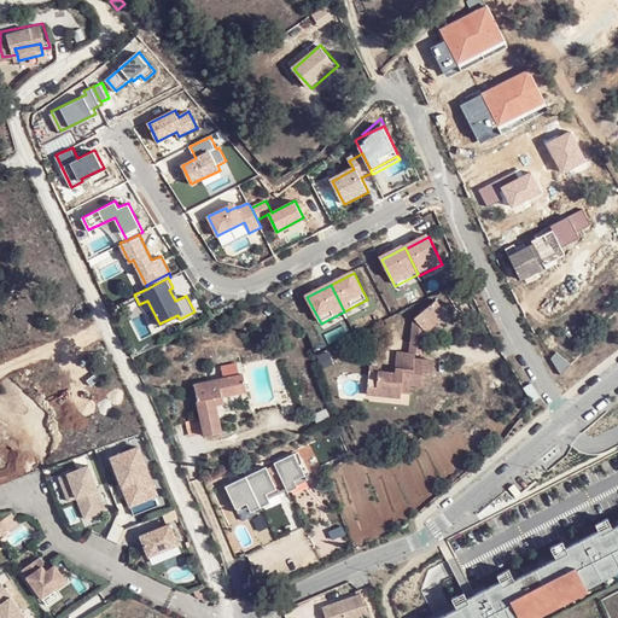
[(447,313),(433,301),(413,321),(412,344),(425,345),(426,334),(447,313)]
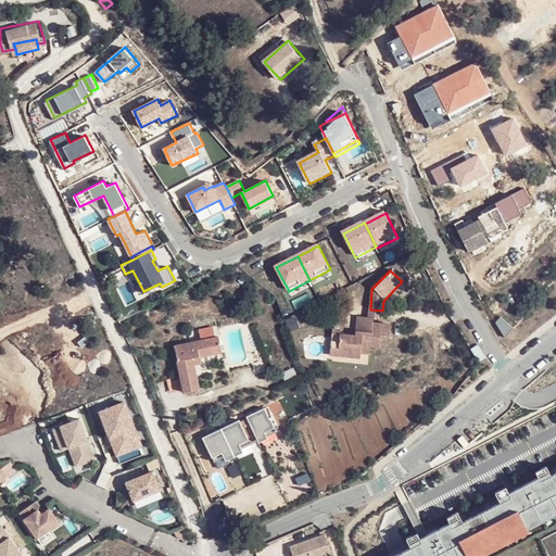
[(311,299),(333,293),(331,282),(308,288),(311,299)]
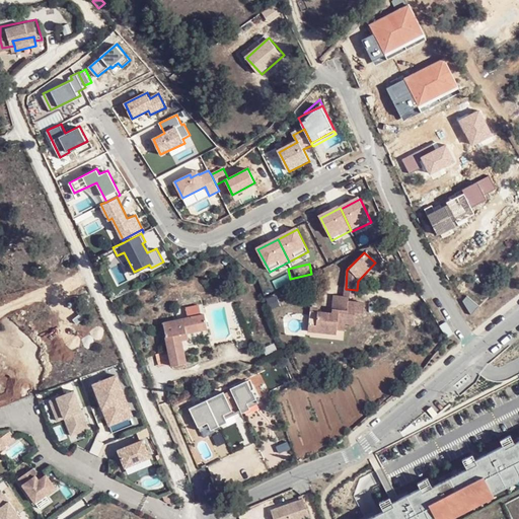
[(346,289),(346,299),(349,299),(356,299),(357,290),(346,289)]
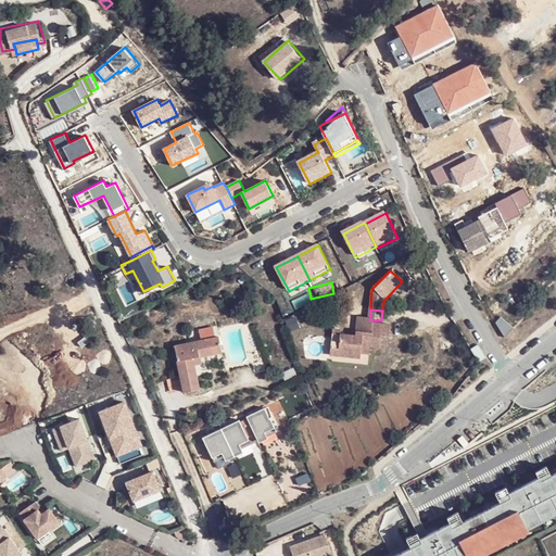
[(341,338),(340,359),(363,361),(363,356),(371,356),(371,349),(381,349),(382,337),(391,338),(391,326),(374,325),(374,320),(370,320),(358,319),(357,336),(357,339),(352,339),(341,338)]
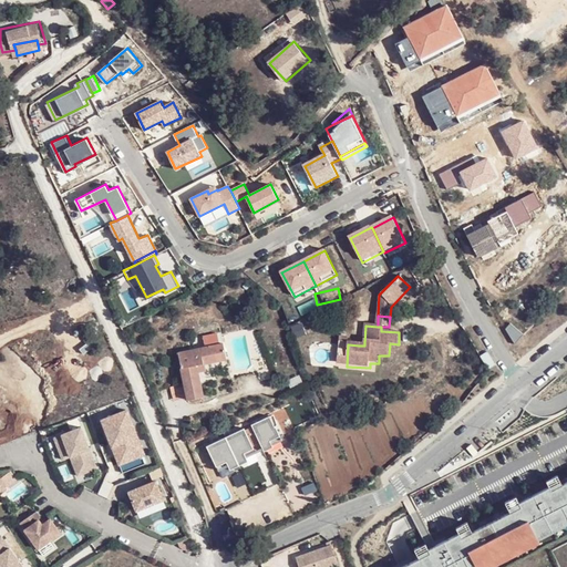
[(348,344),(349,340),(340,340),(338,366),(347,367),(348,344)]
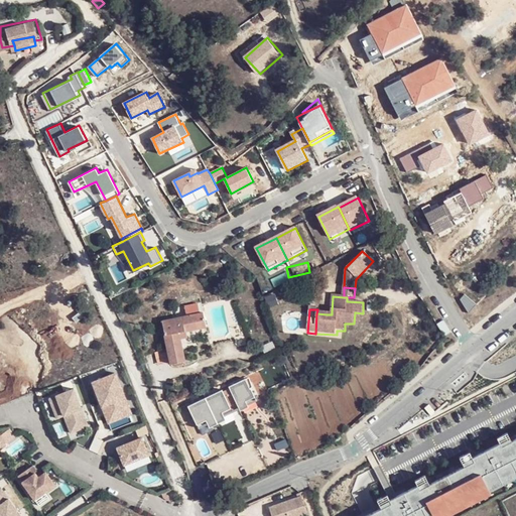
[(201,319),(160,326),(167,368),(181,366),(177,343),(185,343),(184,337),(203,334),(201,319)]
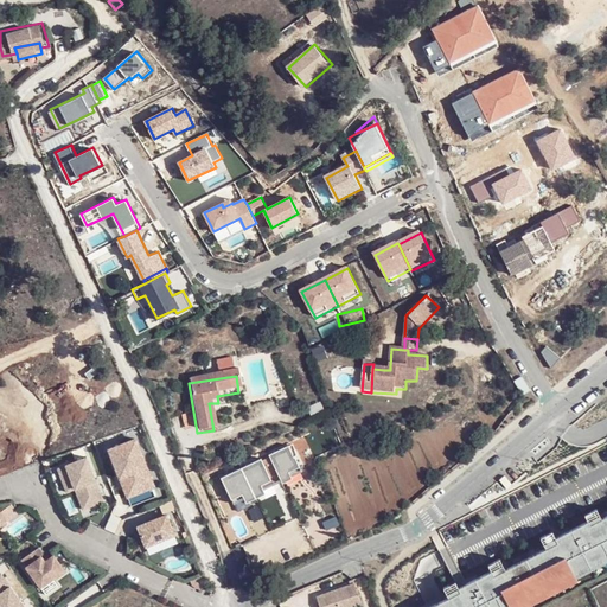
[(110,449),(126,490),(153,479),(138,439),(110,449)]
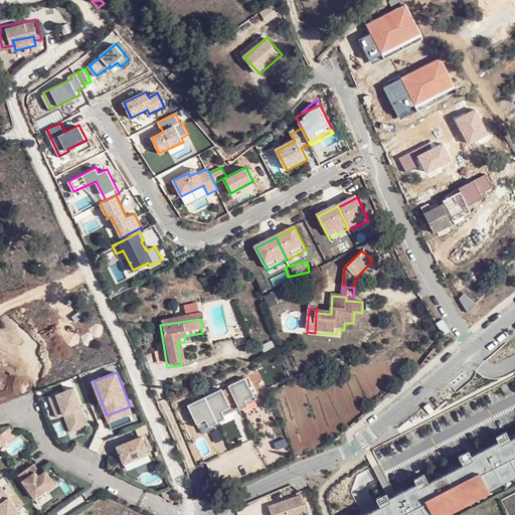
[(243,376),(186,404),(197,427),(254,399),(243,376)]
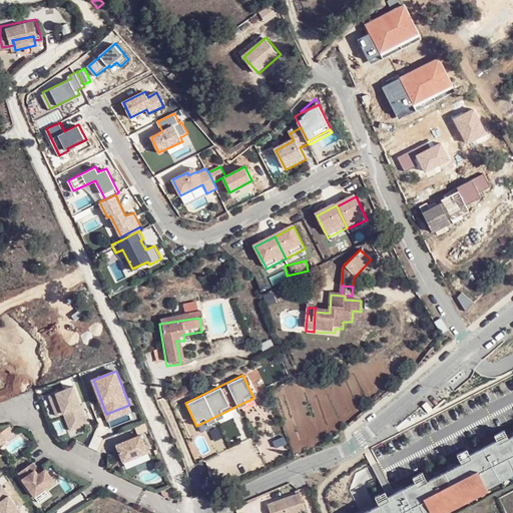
[(88,424),(74,387),(49,396),(57,416),(64,413),(71,431),(88,424)]
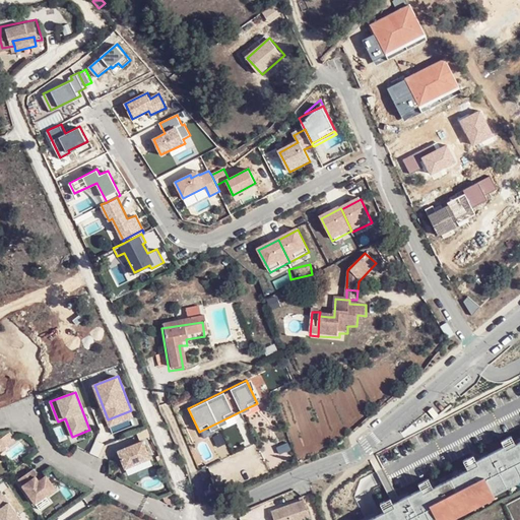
[(427,409),(433,417),(437,413),(431,406),(427,409)]
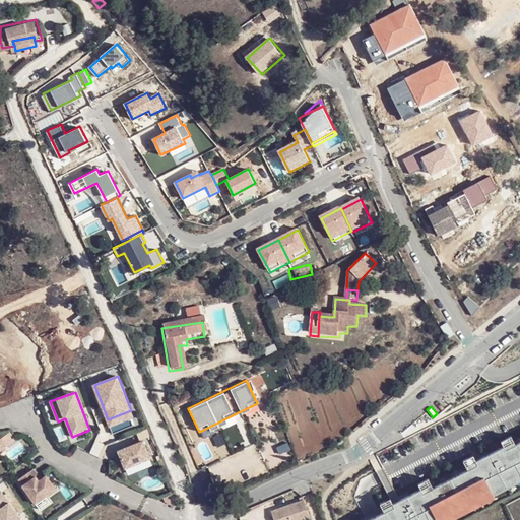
[(131,410),(108,419),(111,427),(133,417),(131,410)]
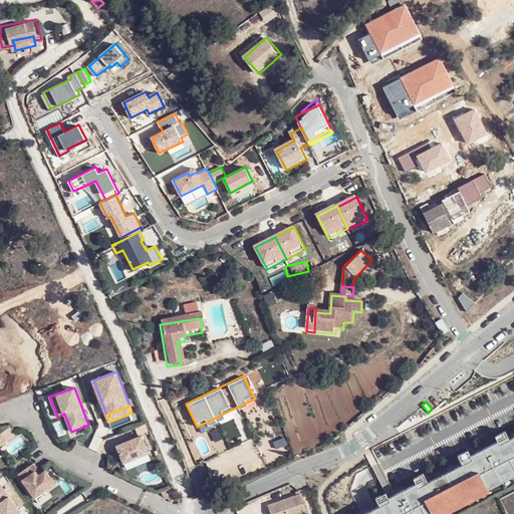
[(503,433),(495,437),(498,442),(500,445),(507,441),(503,433)]
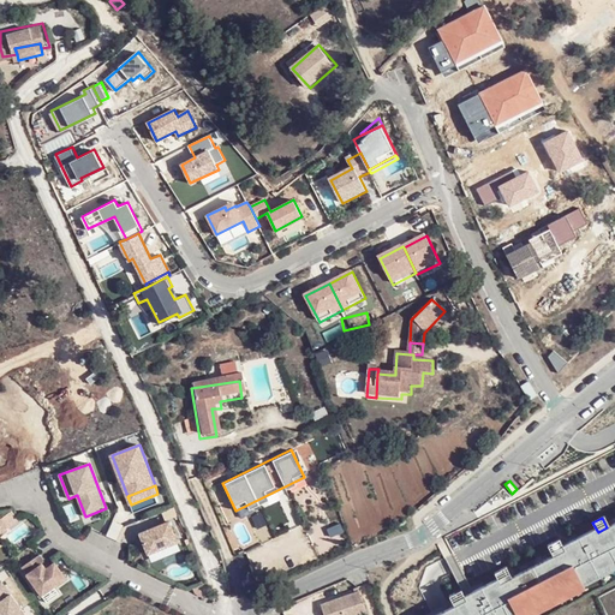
[(113,521),(107,535),(115,538),(121,526),(113,521)]
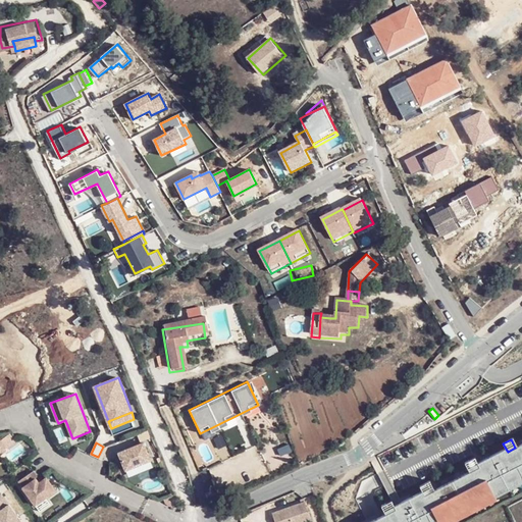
[(445,521),(444,517),(486,494),(489,500),(521,482),(521,444),(515,448),(508,452),(506,449),(477,463),(479,467),(472,470),(432,491),(425,494),(423,491),(401,503),(398,504),(395,506),(396,509),(387,513),(375,519),(370,521),(445,521)]
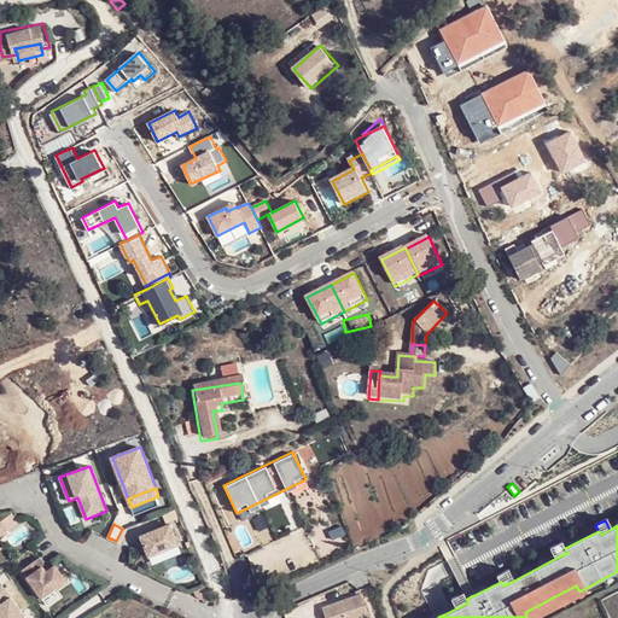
[(169,526),(143,538),(151,558),(179,546),(169,526)]
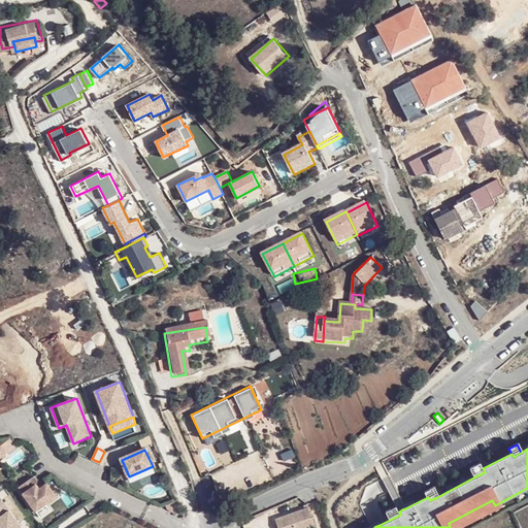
[(481,463),(473,466),(477,475),(485,472),(483,468),(481,463)]
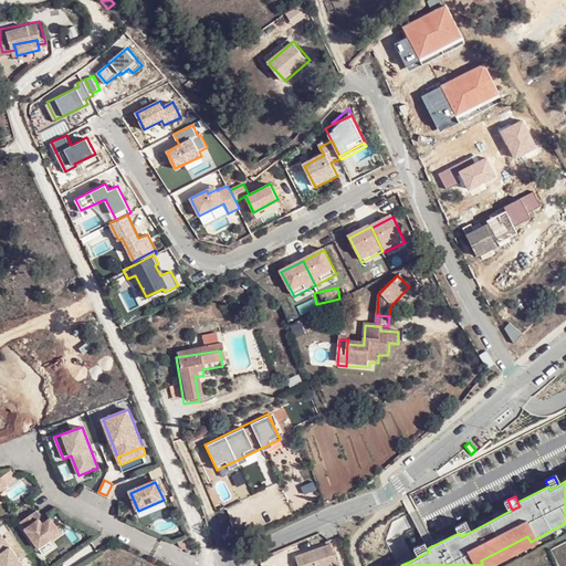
[(425,543),(428,548),(431,546),(435,545),(411,499),(407,501),(404,502),(425,543)]
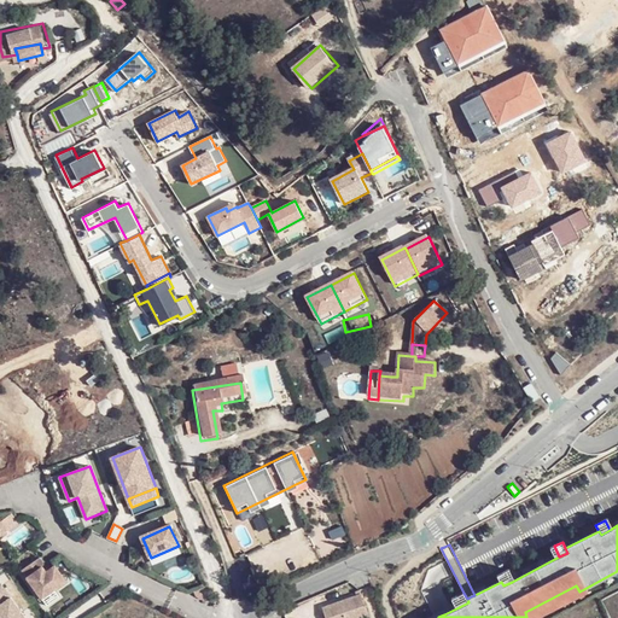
[(23,570),(42,596),(65,579),(53,563),(45,569),(39,559),(23,570)]
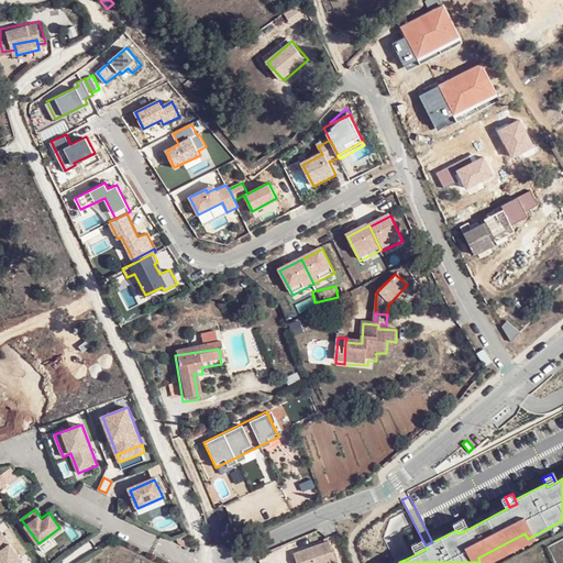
[(461,520),(453,525),(456,530),(459,533),(466,530),(461,520)]
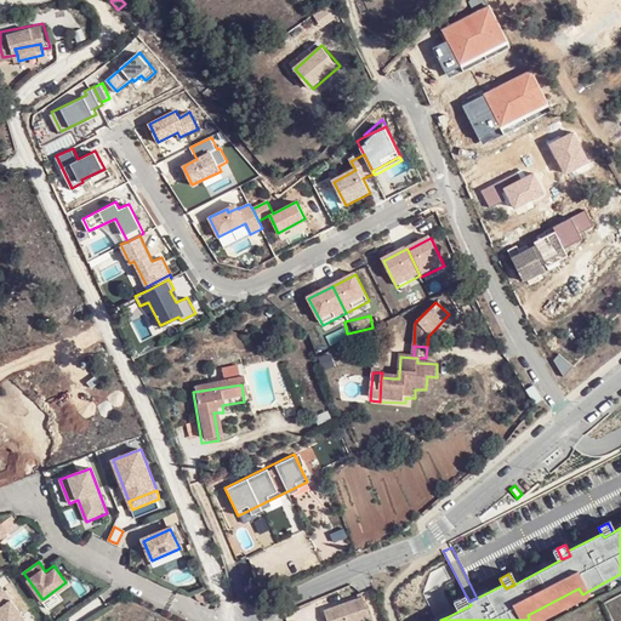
[(0,620),(24,620),(0,587),(0,620)]
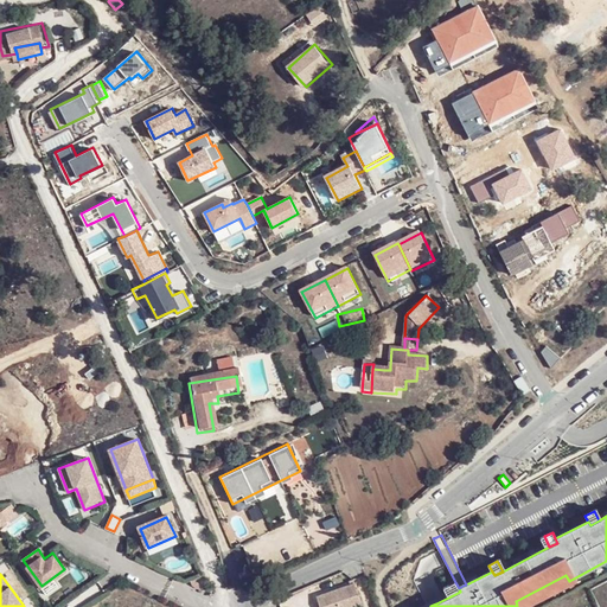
[(606,606),(606,580),(589,590),(598,606),(606,606)]
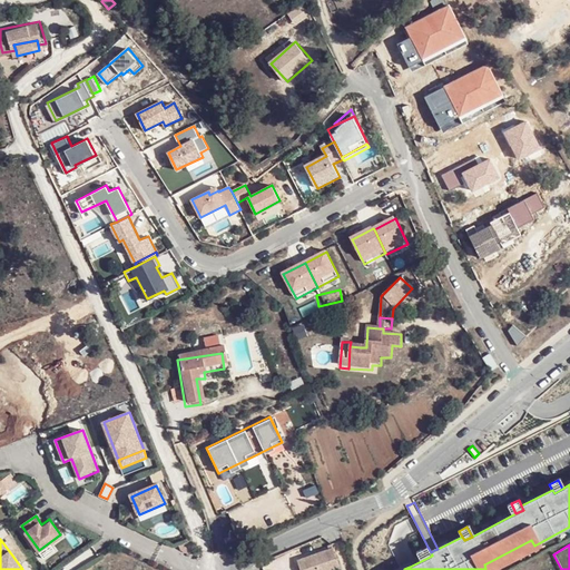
[(428,547),(419,551),(423,560),(432,556),(431,552),(428,547)]
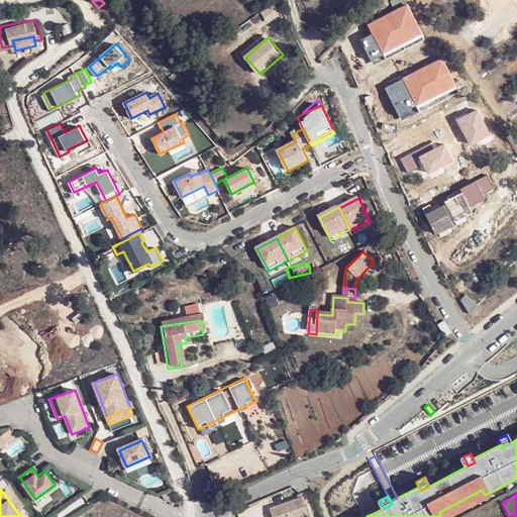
[(302,497),(270,508),(273,516),(301,516),(308,515),(302,497)]
